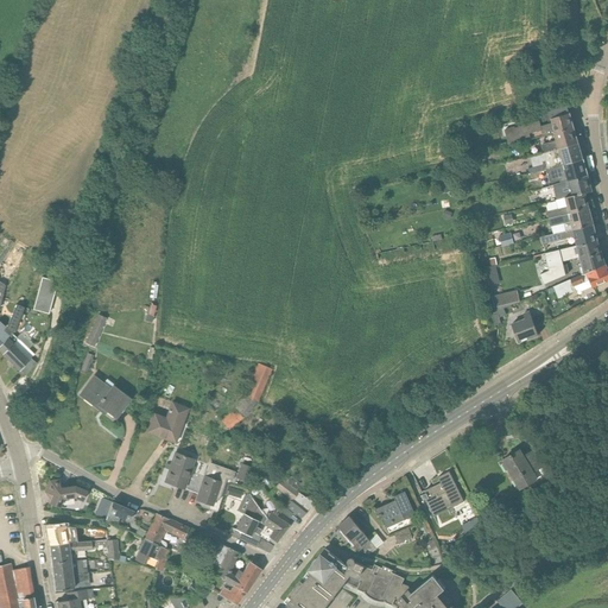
[(574,128),(568,108),(567,106),(556,109),(542,114),(543,122),(551,120),(552,124),(542,126),(539,121),(514,128),(514,127),(505,131),(508,145),(524,141),(524,139),(531,137),(530,134),(542,131),(543,137),(555,133),(574,128)]
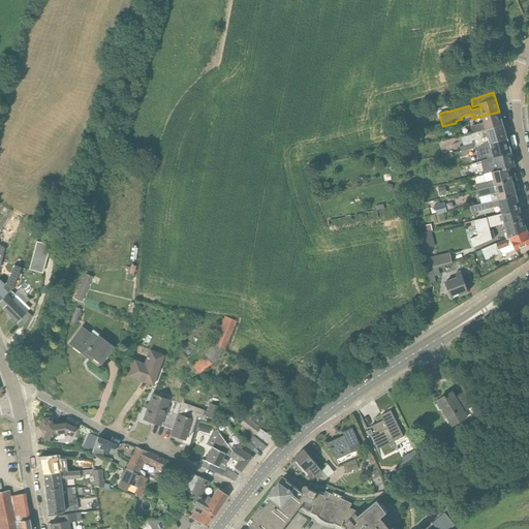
[(473,134),(503,125),(499,112),(483,116),(485,123),(471,126),(473,134)]
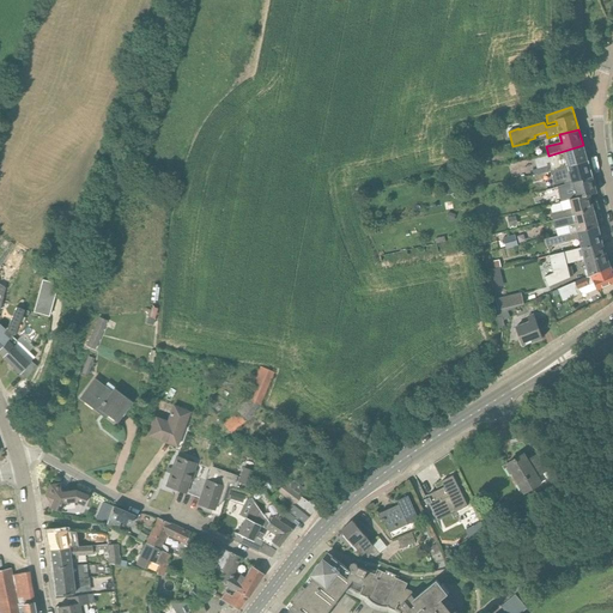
[(568,167),(588,161),(583,145),(548,156),(546,156),(538,158),(534,159),(536,169),(533,170),(534,176),(553,171),(569,167),(568,167)]
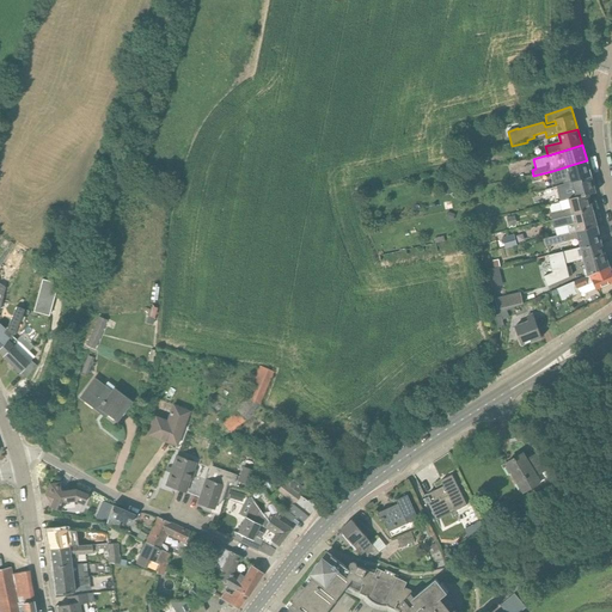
[(573,183),(592,177),(587,160),(567,166),(568,166),(552,171),(556,184),(563,182),(564,185),(573,183)]
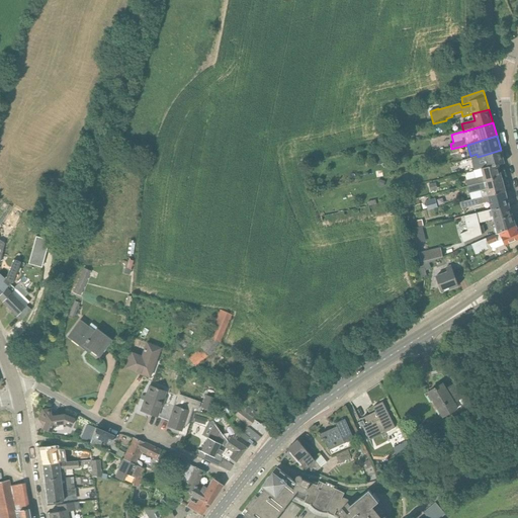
[(375,159),(383,157),(380,148),(373,150),(375,159)]
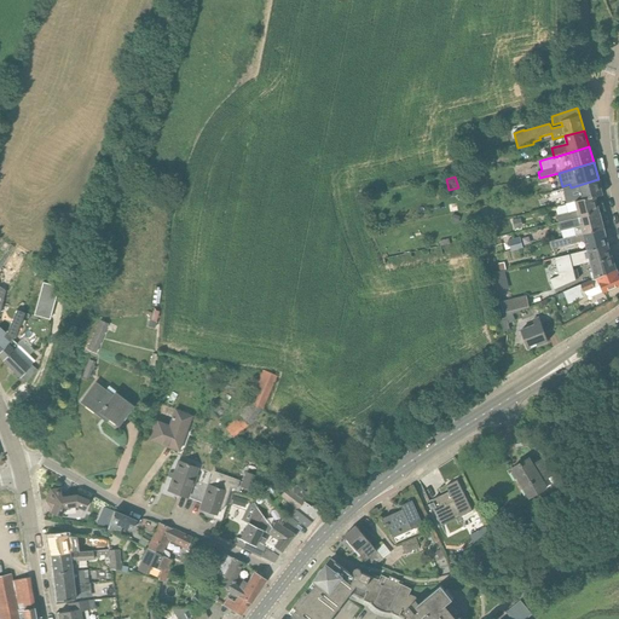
[(595,197),(602,195),(599,179),(579,185),(571,187),(553,192),(554,202),(573,197),(573,203),(595,197)]
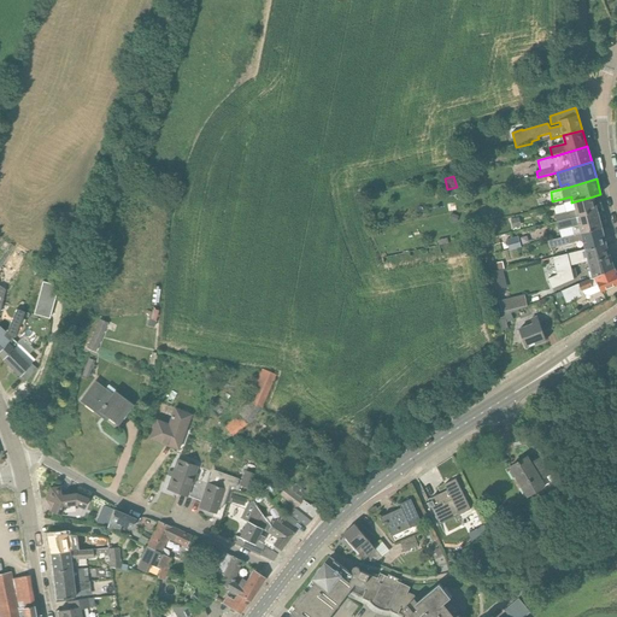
[(598,212),(593,197),(571,203),(564,204),(566,212),(556,216),(557,223),(598,212)]
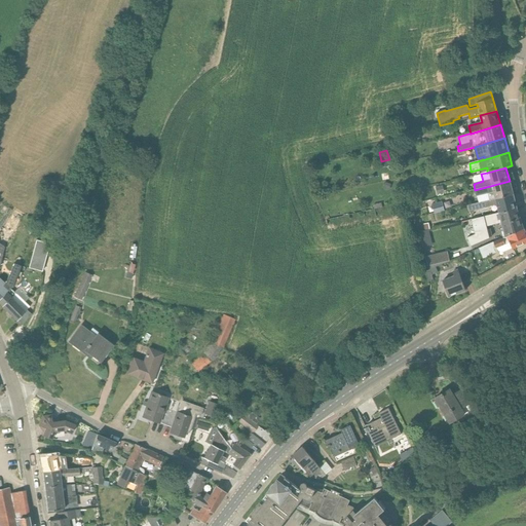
[(488,201),(495,199),(513,194),(510,181),(475,190),(477,197),(487,194),(488,201)]
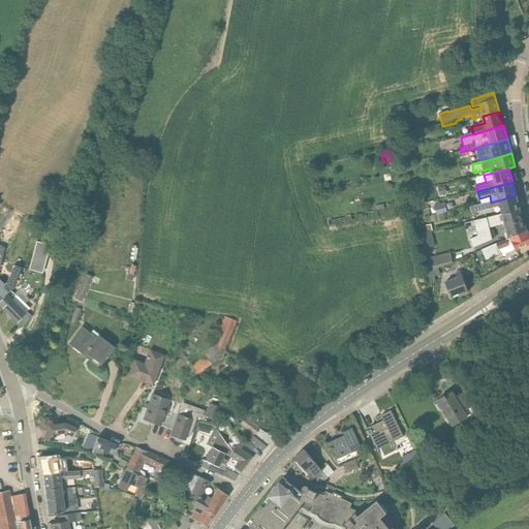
[(384,189),(392,191),(394,186),(386,183),(384,189)]
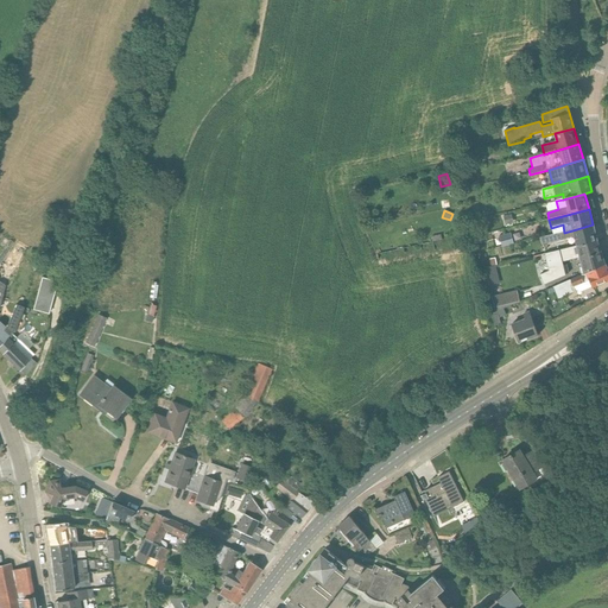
[(505,226),(514,223),(511,211),(500,215),(505,226)]
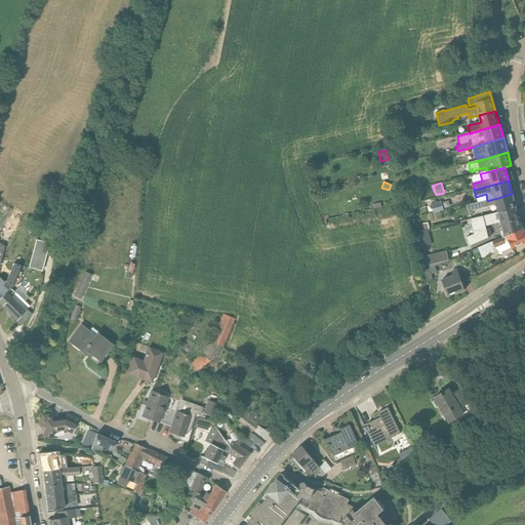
[(498,212),(516,208),(512,194),(494,199),(487,201),(467,206),(469,212),(496,204),(498,212)]
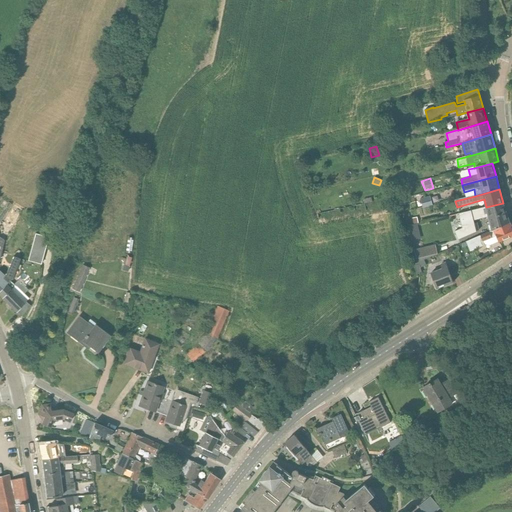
[(429,196),(420,199),(423,209),(429,207),(428,203),(431,202),(429,196)]
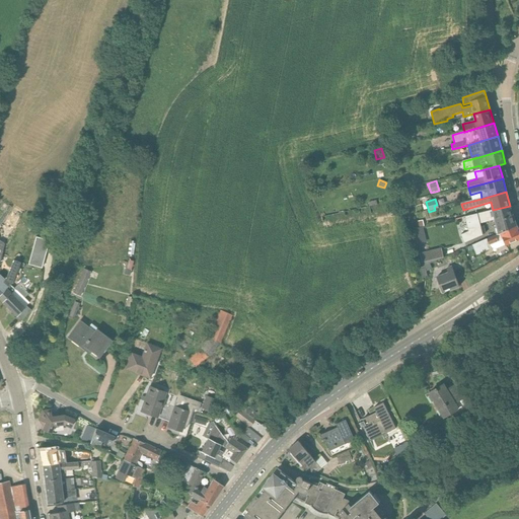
[(513,216),(510,206),(493,210),(465,216),(468,231),(460,235),(464,243),(483,235),(483,234),(486,234),(484,226),(480,227),(479,224),(495,220),(496,222),(513,216)]
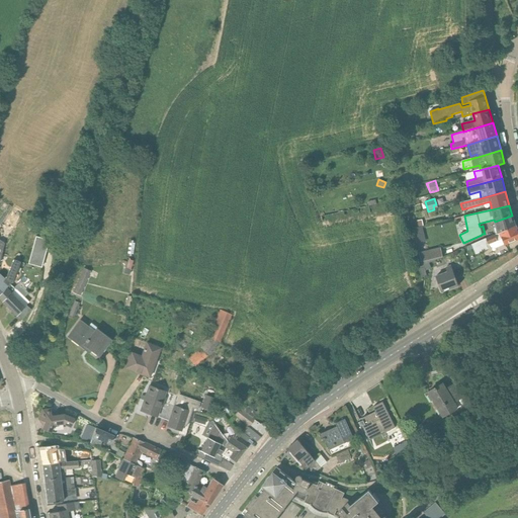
[(497,234),(516,226),(512,216),(495,222),(497,234)]
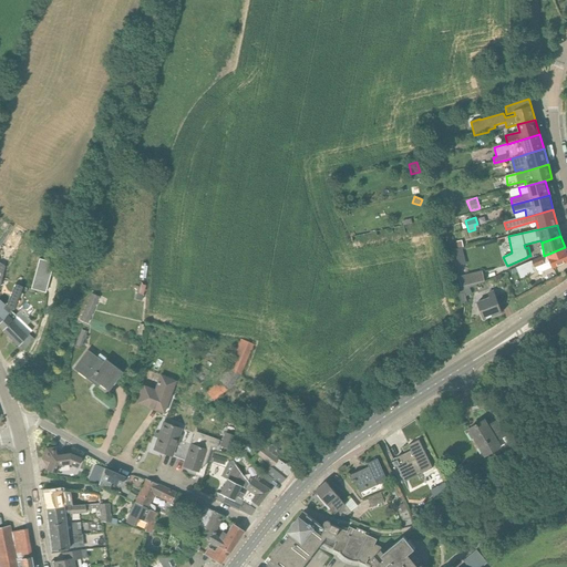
[(537,271),(543,272),(566,261),(566,253),(565,247),(544,256),(516,268),(518,272),(521,279),(537,271)]
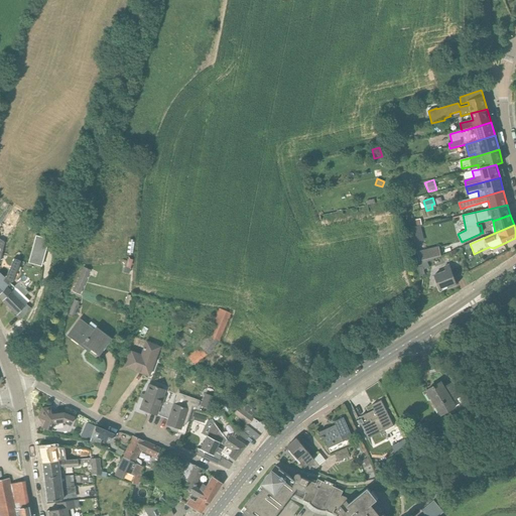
[(411,228),(413,237),(420,235),(418,227),(411,228)]
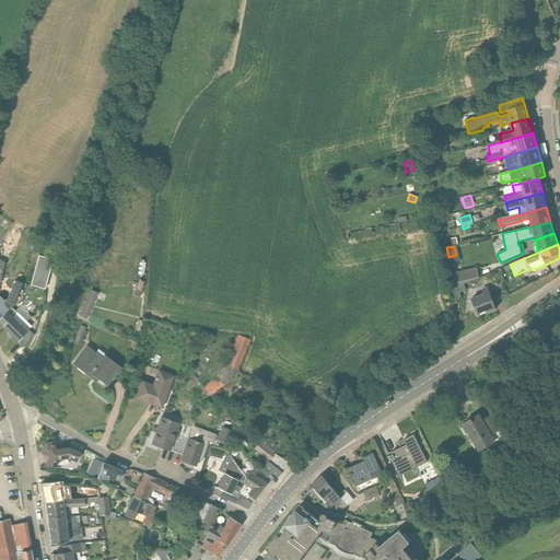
[(12,305),(21,287),(25,276),(33,254),(24,251),(19,264),(12,281),(14,281),(7,300),(4,302),(11,307),(12,305)]
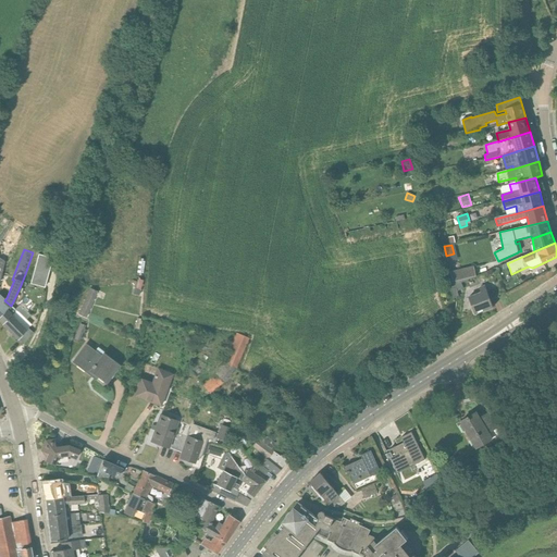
[(45,287),(52,259),(38,254),(31,284),(45,287)]
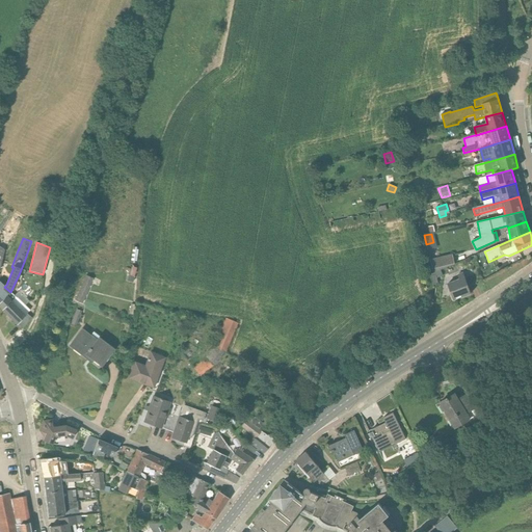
[(433,273),(452,265),(454,264),(452,255),(430,260),(433,273)]
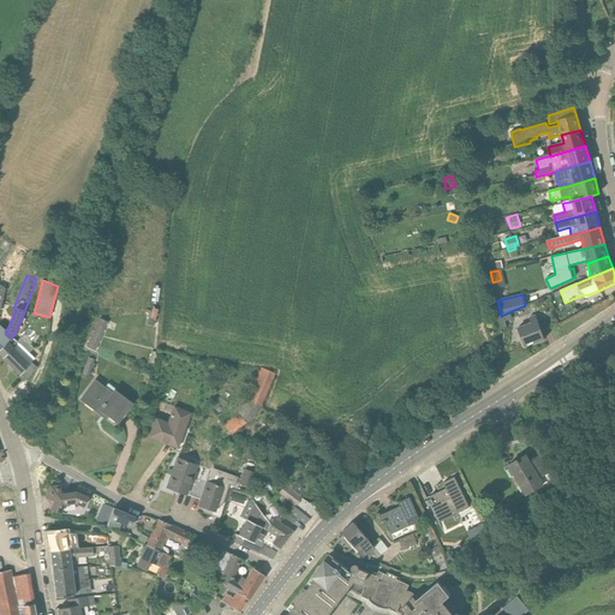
[(143,315),(149,317),(147,324),(154,326),(155,320),(157,309),(151,308),(150,311),(145,309),(143,315)]
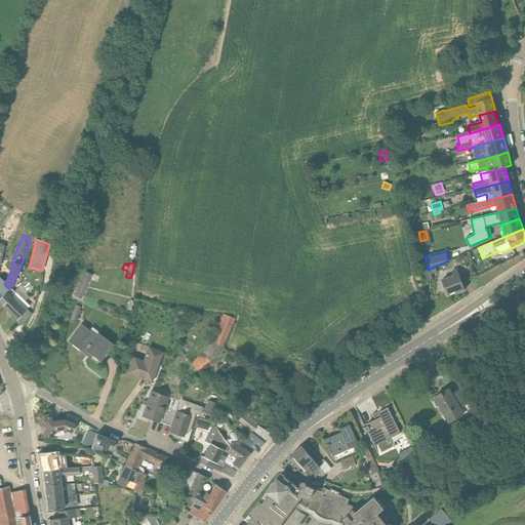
[(465,290),(462,283),(471,281),(465,266),(451,271),(453,275),(441,280),(448,296),(465,290)]
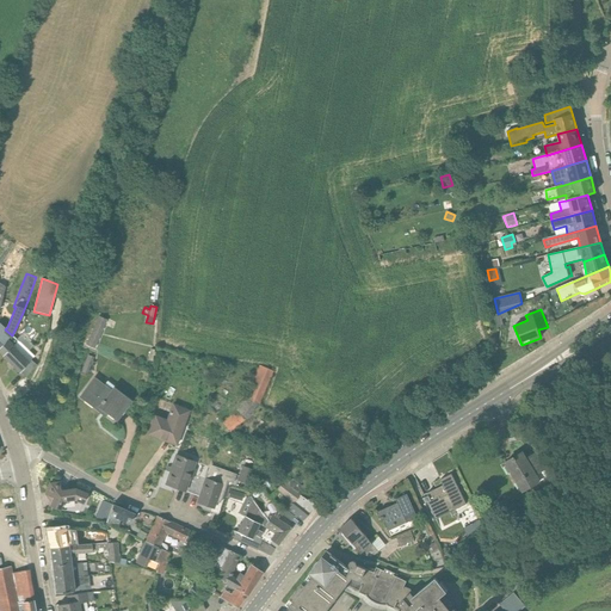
[(507,312),(495,318),(497,327),(504,325),(503,320),(510,318),(507,312)]
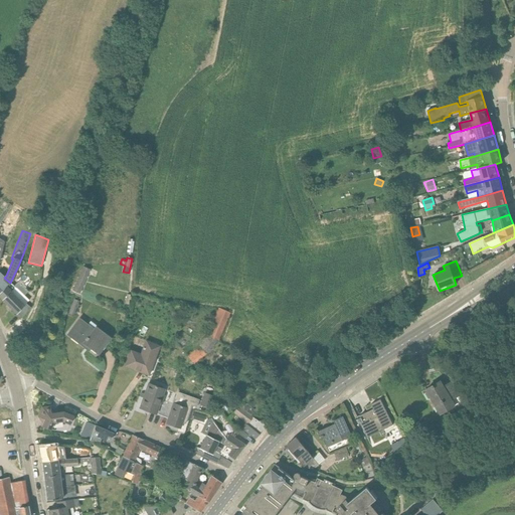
[(79,294),(84,282),(91,270),(82,266),(71,290),(79,294)]
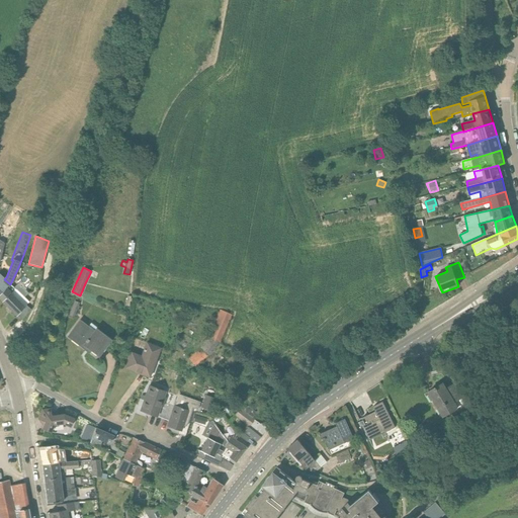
[(0,294),(10,284),(4,279),(0,275),(0,294)]
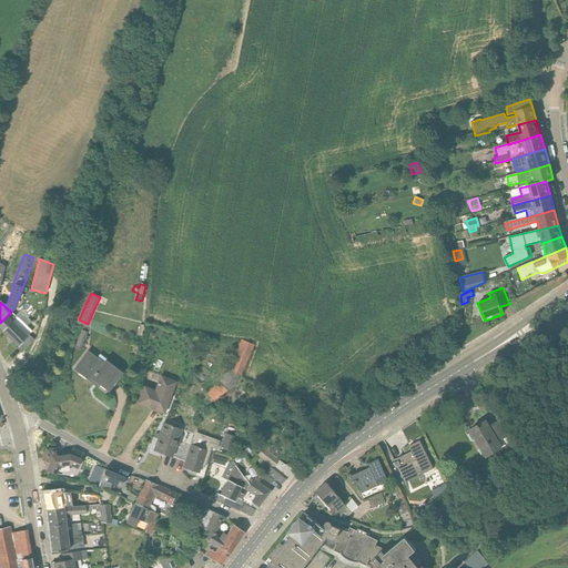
[(31,332),(21,322),(18,318),(11,312),(0,323),(0,327),(18,346),(19,346),(24,351),(34,340),(29,335),(31,332)]
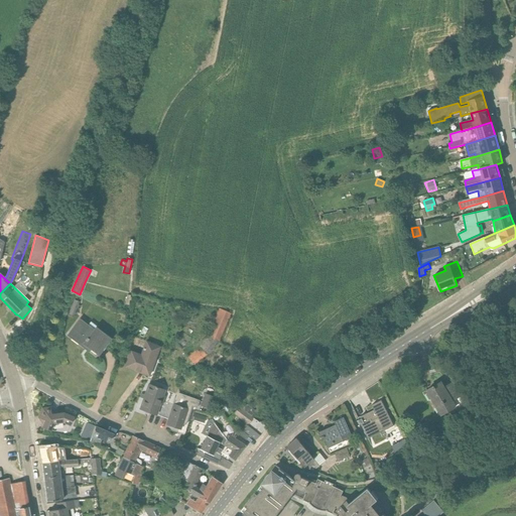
[(69,314),(74,316),(80,301),(75,299),(69,314)]
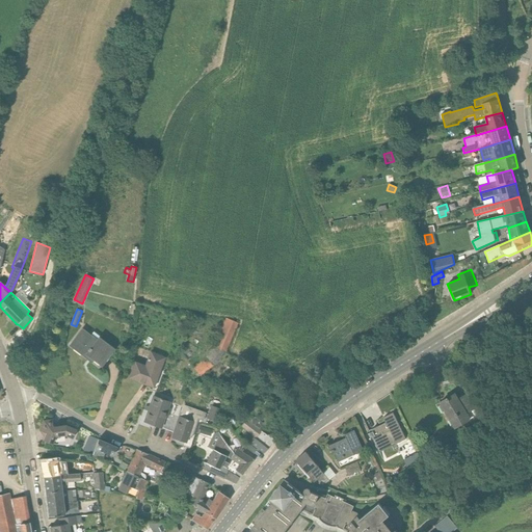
[(238,324),(225,318),(213,346),(224,353),(238,324)]
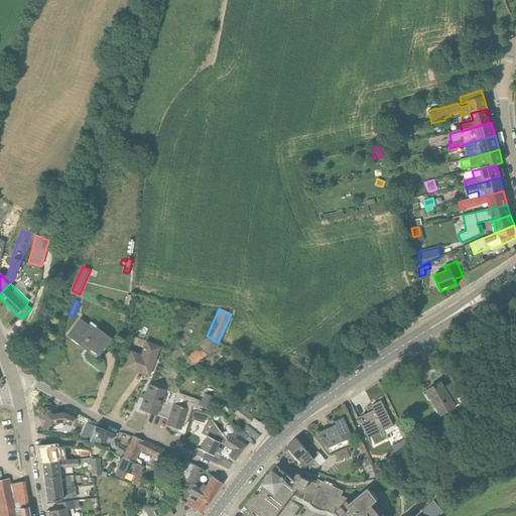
[(85,344),(98,354),(109,340),(95,330),(93,332),(80,320),(69,336),(83,347),(85,344)]
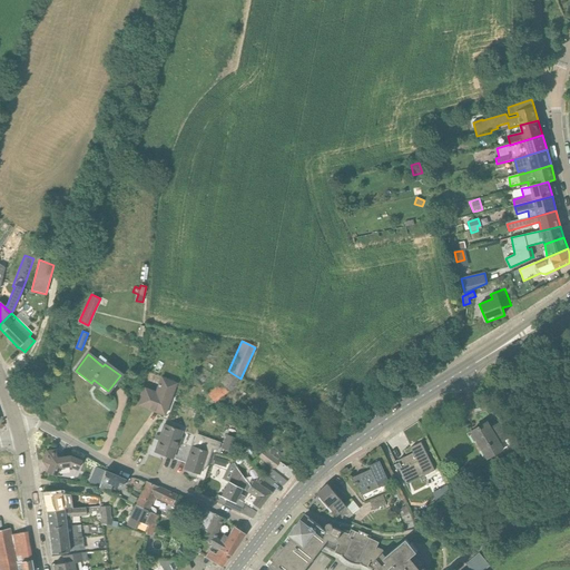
[(229,393),(241,379),(228,371),(220,382),(207,394),(214,403),(229,393)]
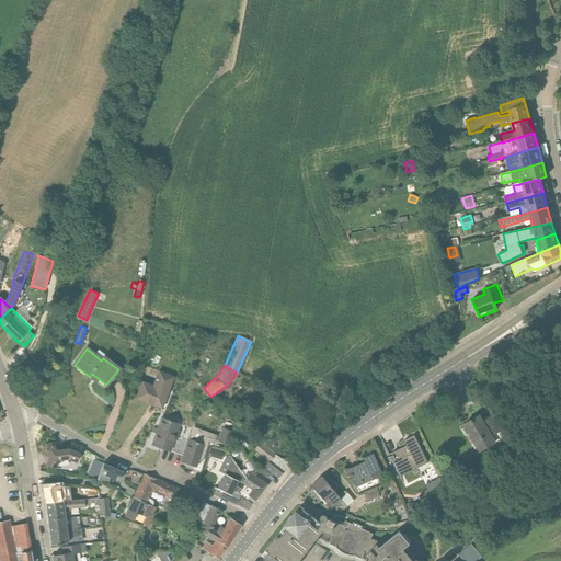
[(161,409),(171,385),(174,377),(159,371),(152,386),(142,382),(136,399),(161,409)]
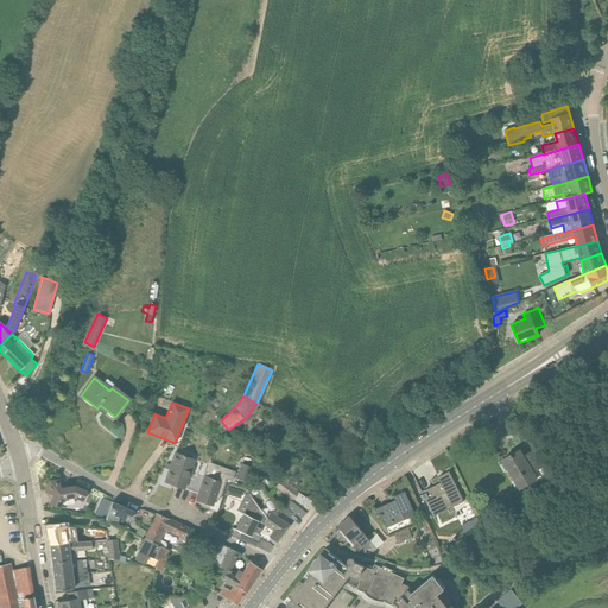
[(532,451),(523,457),(519,450),(504,460),(505,463),(501,464),(506,472),(510,470),(520,489),(537,480),(532,473),(542,468),(532,451)]
